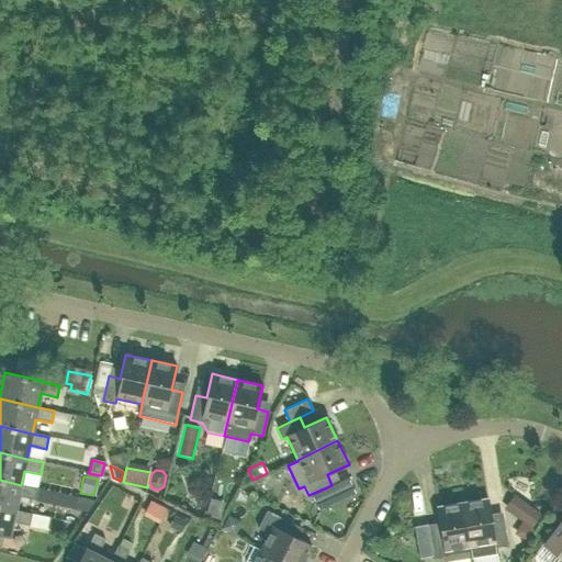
[(332,485),(327,487),(335,503),(355,494),(347,478),(332,485)]
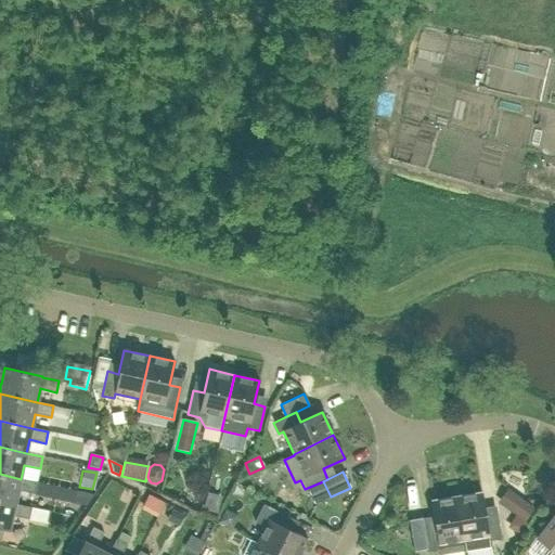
[(37,482),(21,479),(0,474),(0,500),(15,504),(18,490),(35,494),(37,482)]
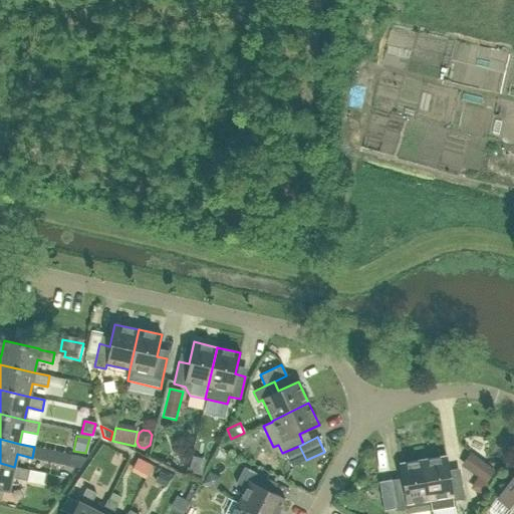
[(468,462),(495,477),(504,462),(477,446),(468,462)]
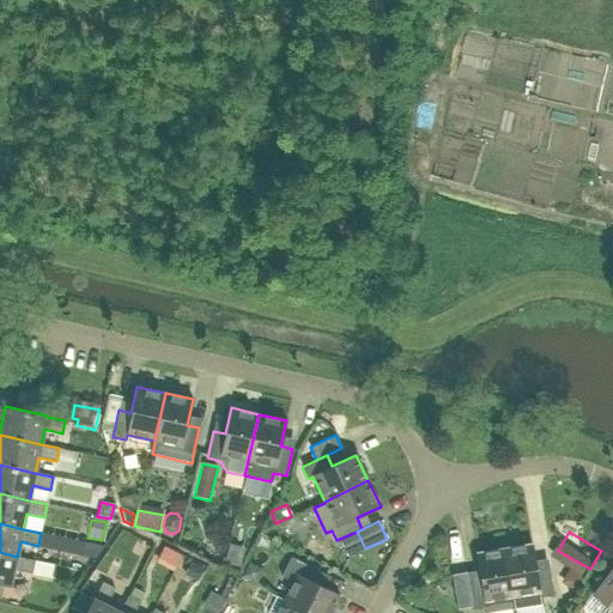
[(92,545),(77,542),(74,554),(90,557),(92,545)]
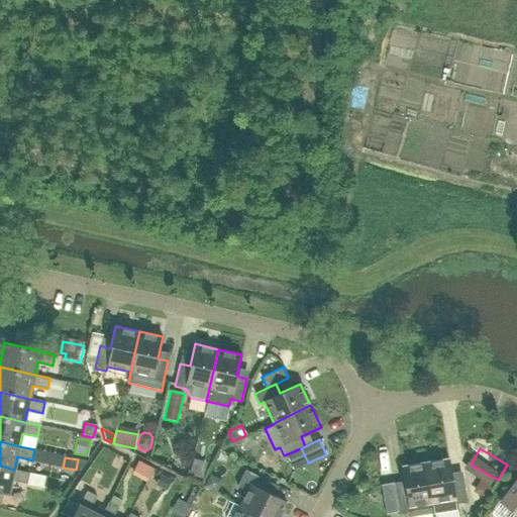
[(452,481),(448,458),(425,462),(431,503),(433,514),(457,510),(456,504),(467,502),(462,480),(452,481)]
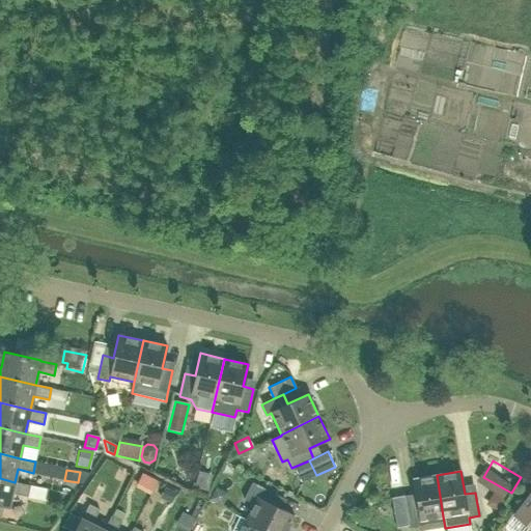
[(198,472),(193,490),(206,494),(212,476),(198,472)]
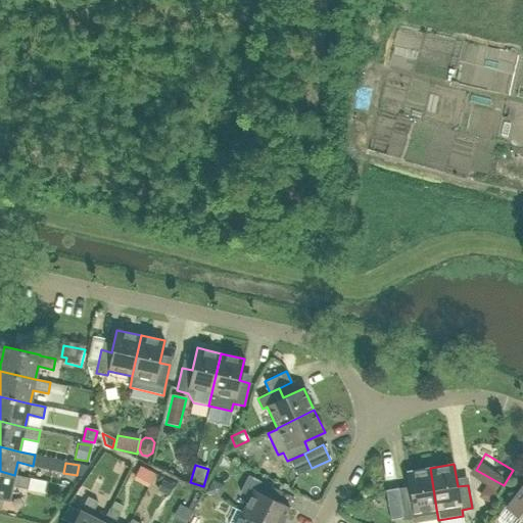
[(139,468),(133,480),(149,488),(155,476),(139,468)]
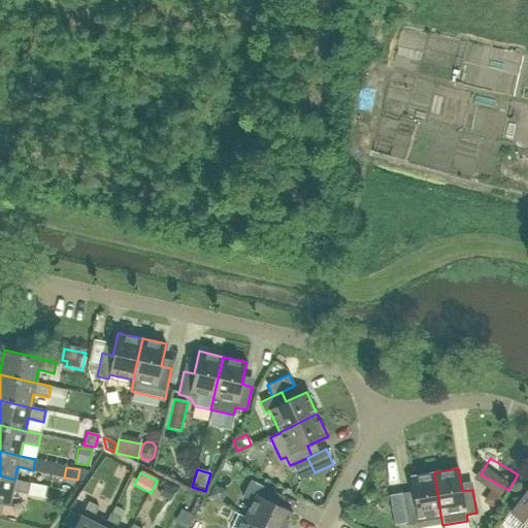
[(421,527),(442,525),(440,514),(434,472),(409,476),(414,499),(403,501),(407,524),(418,523),(418,527),(421,527)]
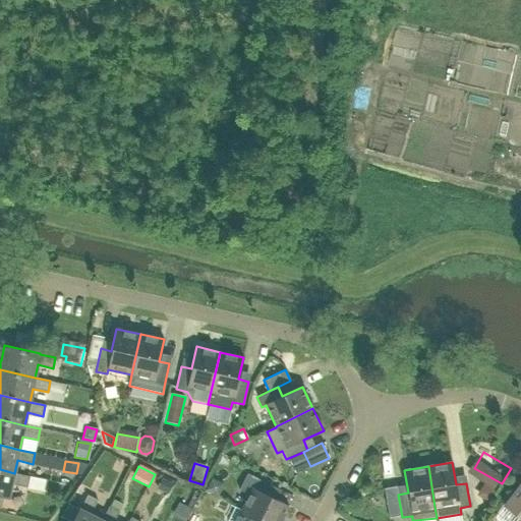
[(30,476),(14,473),(0,469),(0,496),(9,498),(11,484),(27,487),(30,476)]
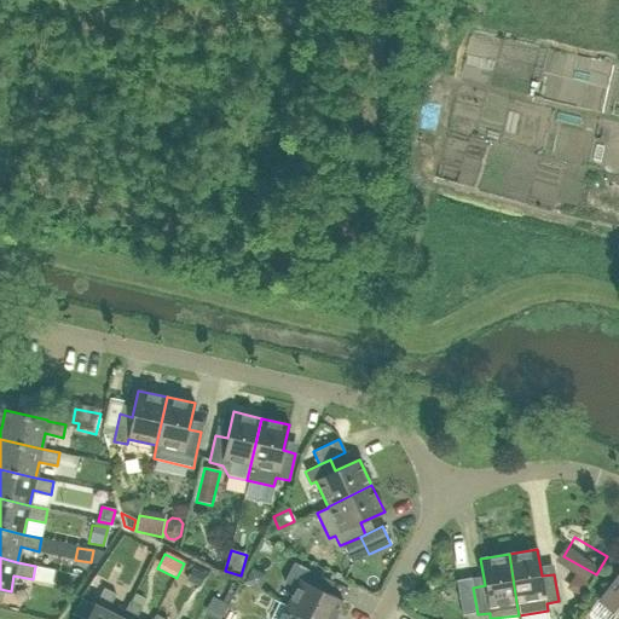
[(287,605),(313,618),(334,618),(343,602),(319,589),(325,578),(300,566),(294,562),(284,583),(295,588),(287,605)]
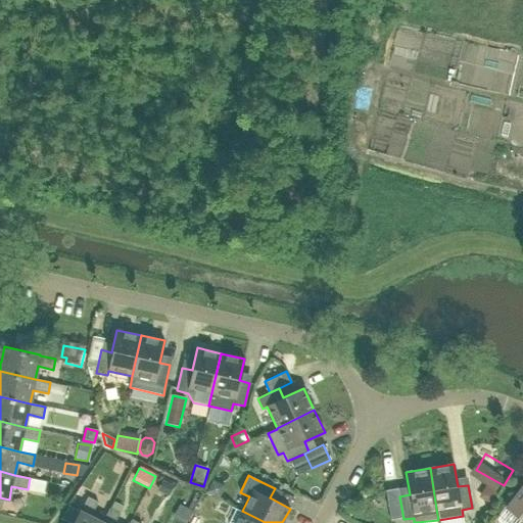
[(43,494),(46,482),(30,478),(28,489),(27,491),(43,494)]
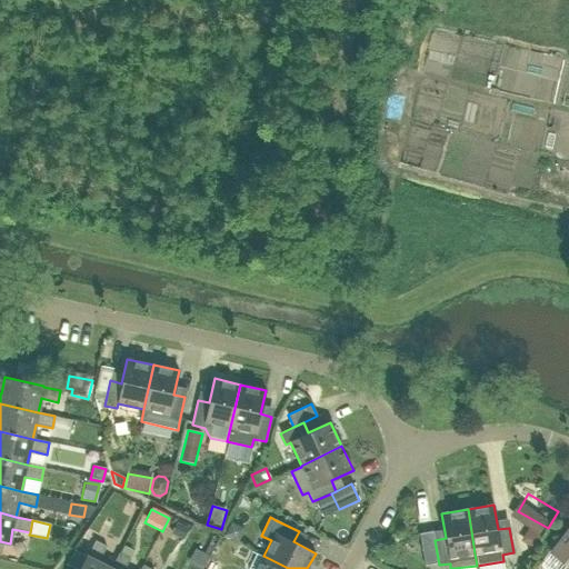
[(176,525),(172,531),(183,537),(187,529),(176,525)]
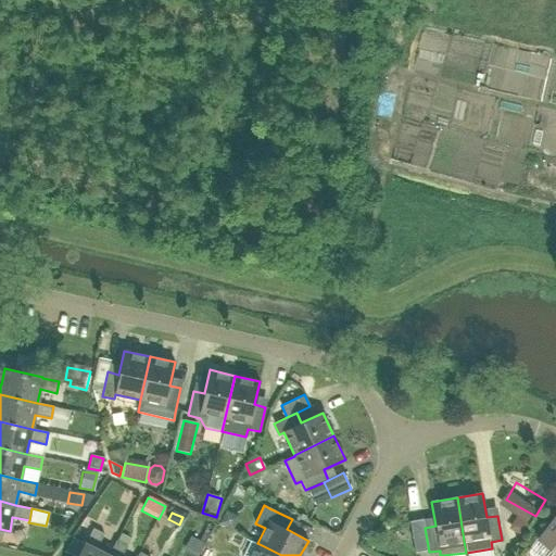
[(552,555),(555,555),(555,517),(539,540),(555,553),(552,555)]
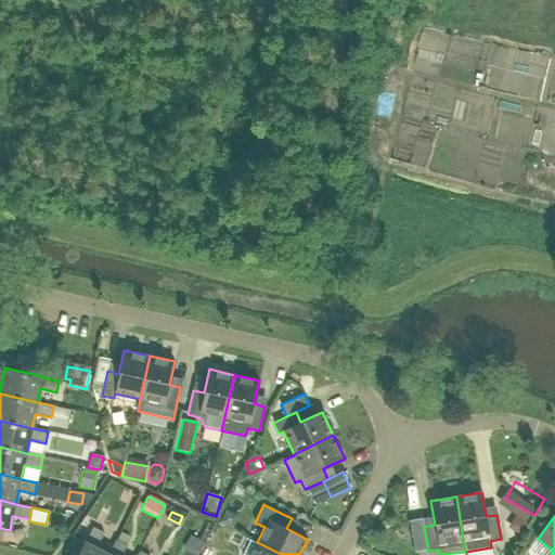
[(515,517),(507,527),(517,534),(525,524),(515,517)]
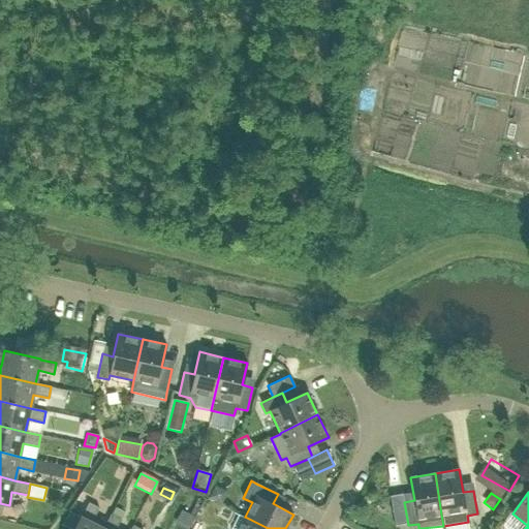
[(102,528),(103,528),(91,522),(99,507),(89,502),(82,517),(81,517),(73,528),(102,528)]
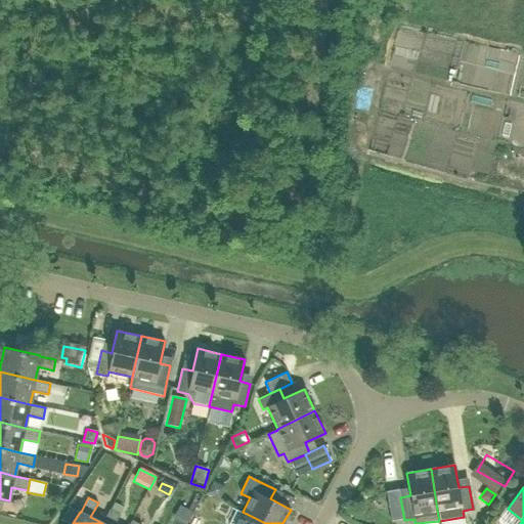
[(172,518),(181,523),(184,523),(191,513),(179,506),(172,518)]
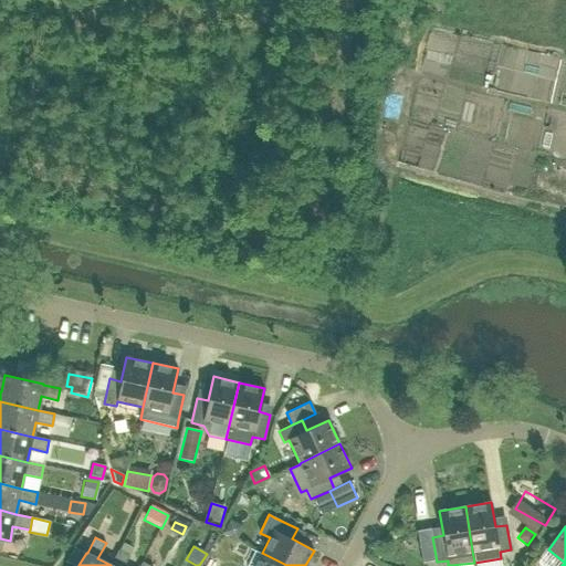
[(123,565),(129,555),(118,549),(111,565),(109,565),(123,565)]
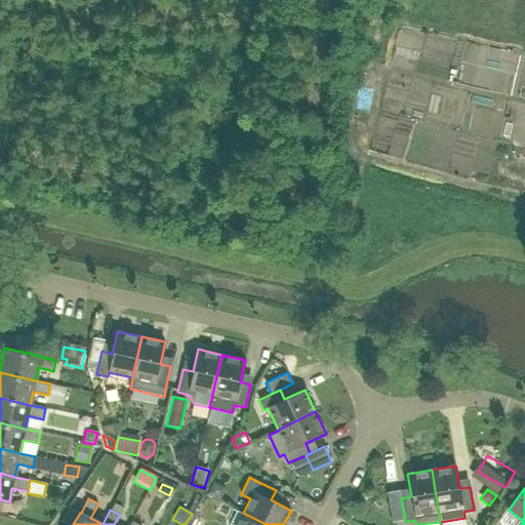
[(266,524),(243,513),(236,524),(266,524)]
